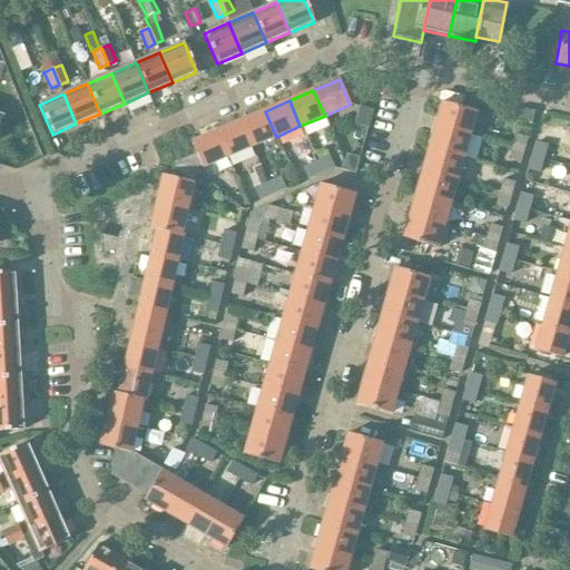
[(441,102),(434,125),(470,135),(477,112),(441,102)]
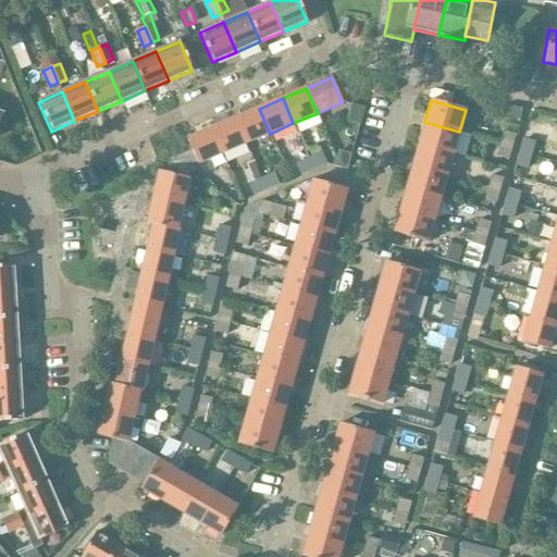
[(358,124),(363,108),(353,104),(347,121),(358,124)]
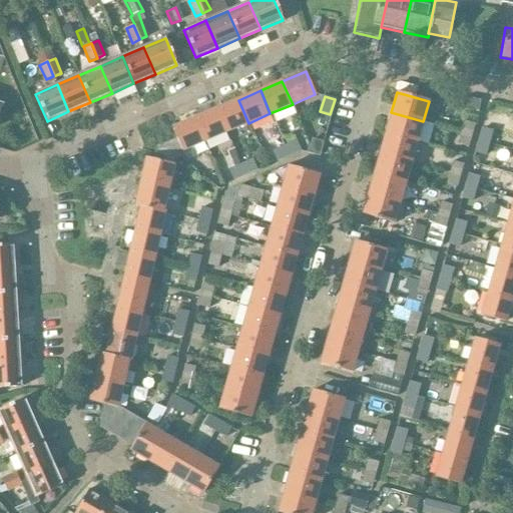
[(216,109),(226,132),(248,123),(238,100),(216,109)]
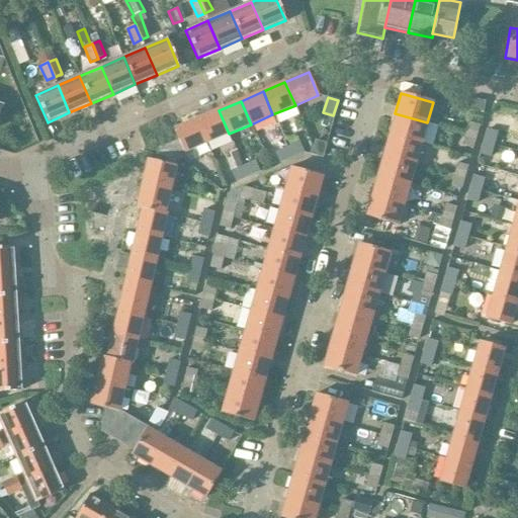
[(196,120),(206,143),(229,134),(219,110),(196,120)]
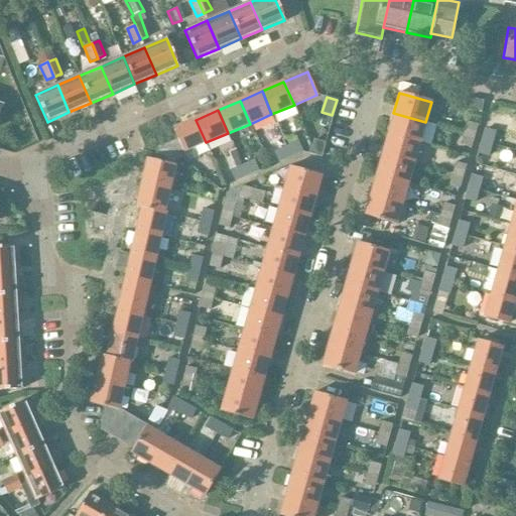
[(393,113),(388,133),(419,142),(425,122),(393,113)]
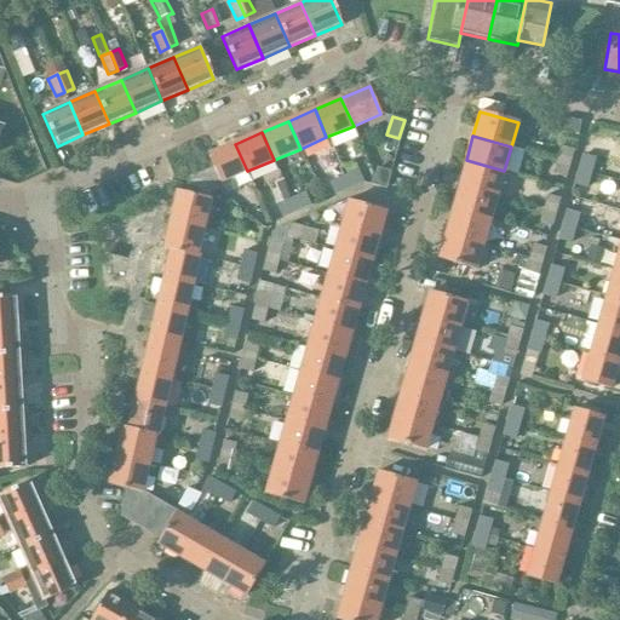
[(590,136),(580,168),(592,173),(597,158),(608,161),(614,143),(590,136)]
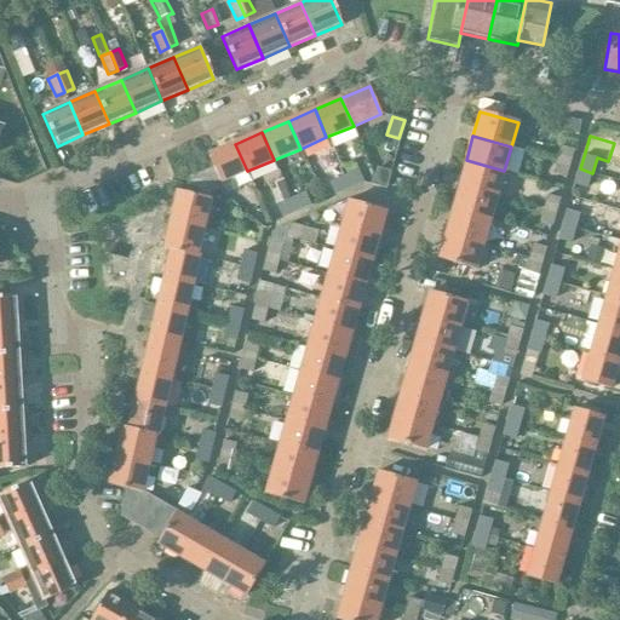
[(214,168),(191,178),(211,184),(219,181),(220,183),(247,171),(235,144),(208,155),(214,168)]
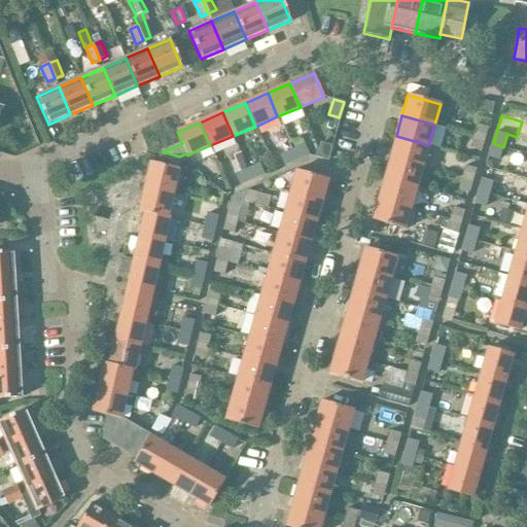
[(477,125),(473,136),(483,139),(486,128),(477,125)]
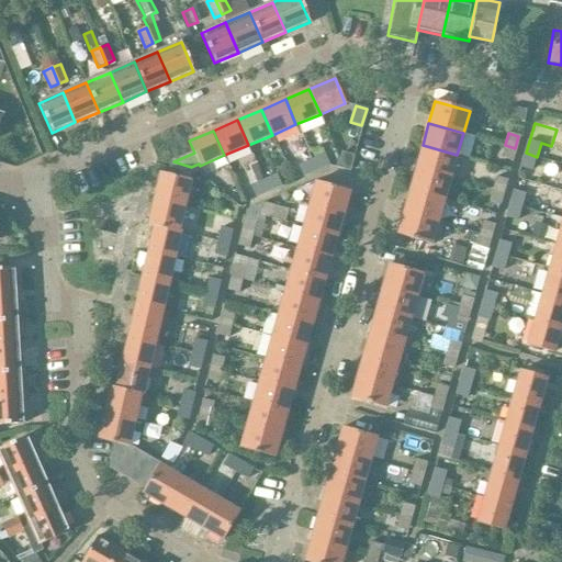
[(307,152),(311,159),(316,171),(328,166),(317,137),(305,143),(308,150),(307,152)]
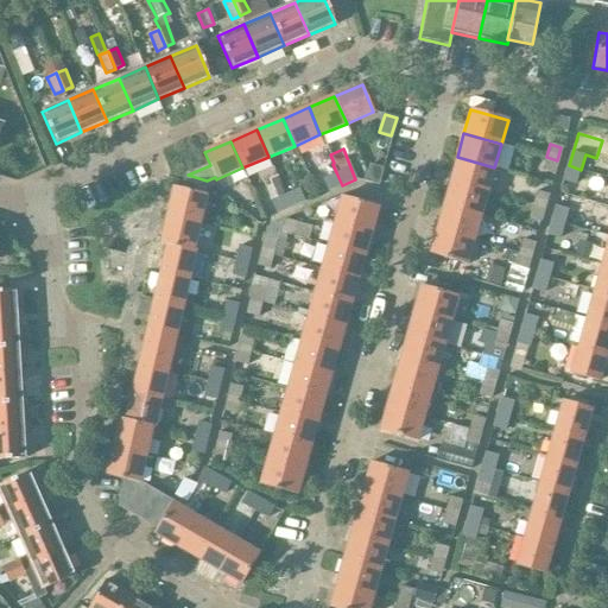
[(457,157),(450,181),(487,191),(494,168),(457,157)]
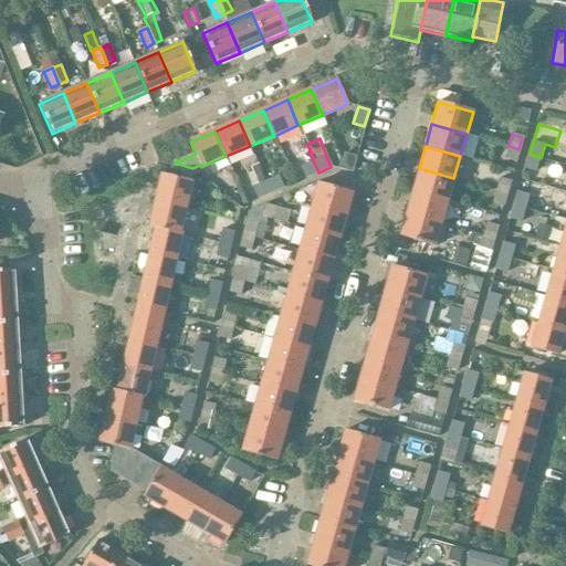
[(515,160),(519,149),(509,146),(505,158),(515,160)]
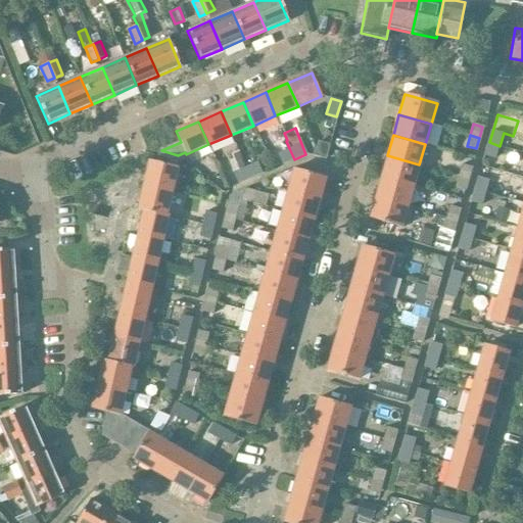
[(496,158),(500,146),(489,142),(485,155),(496,158)]
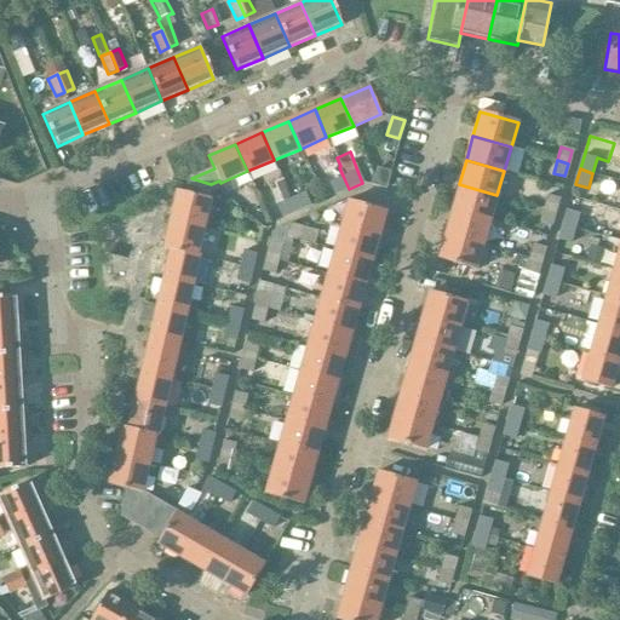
[(329,182),(336,195),(349,189),(343,176),(329,182)]
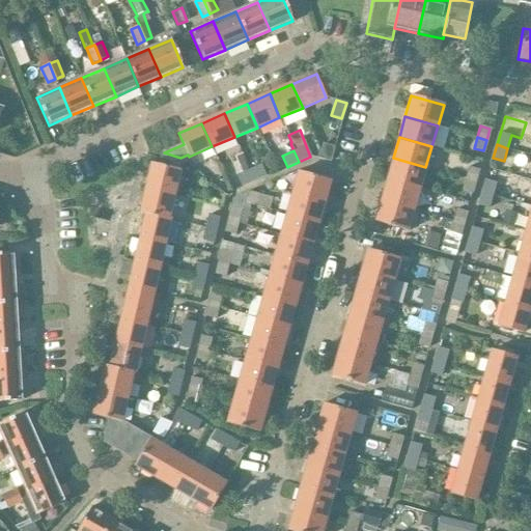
[(151,164),(146,189),(173,195),(179,170),(178,170),(180,158),(164,152),(161,166),(151,164)]
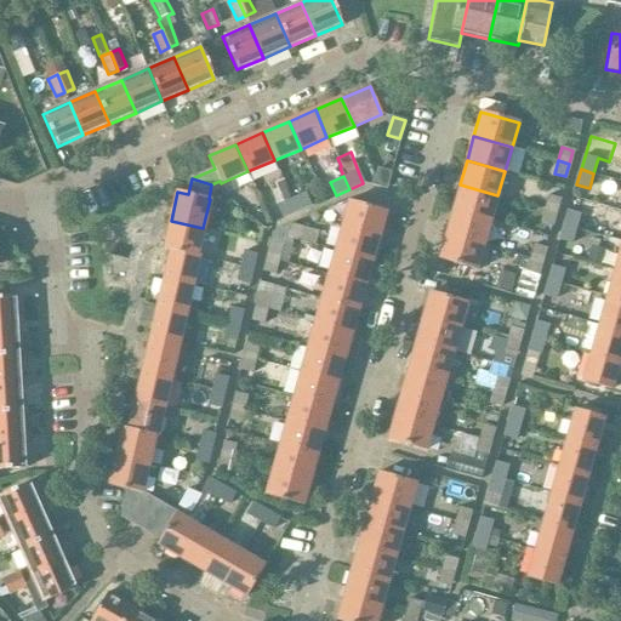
[(277,205),(283,218),(296,212),(290,199),(284,180),(274,183),(283,203),(277,205)]
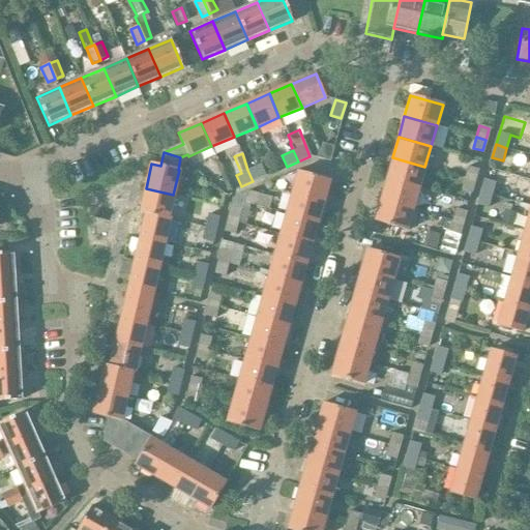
[(392,157),(386,179),(419,188),(424,167),(392,157)]
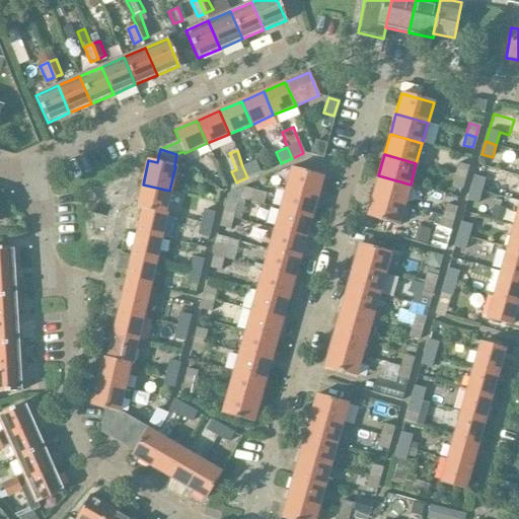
[(242,166),(247,177),(260,172),(255,161),(242,166)]
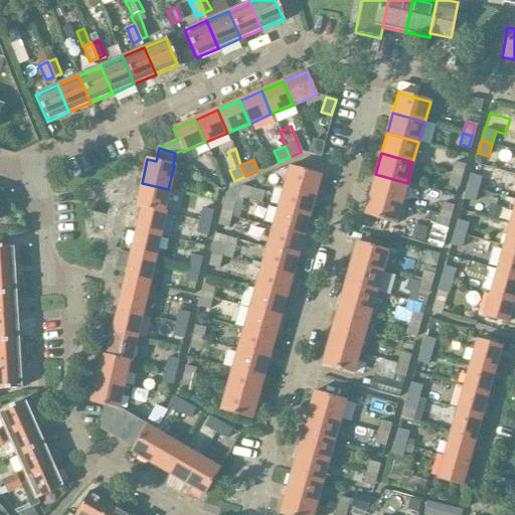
[(454,162),(451,173),(462,176),(465,165),(454,162)]
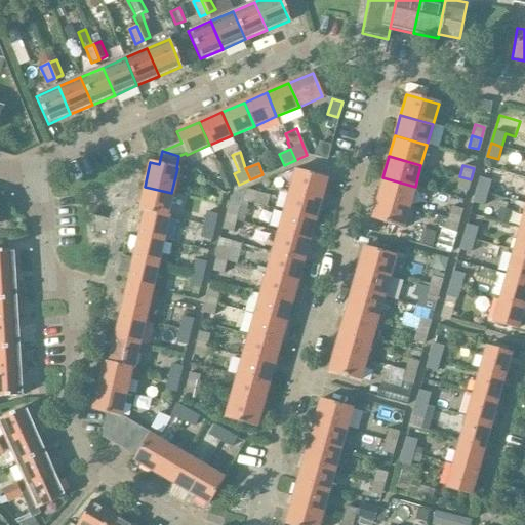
[(294,169),(288,191),(321,199),(327,178),(294,169)]
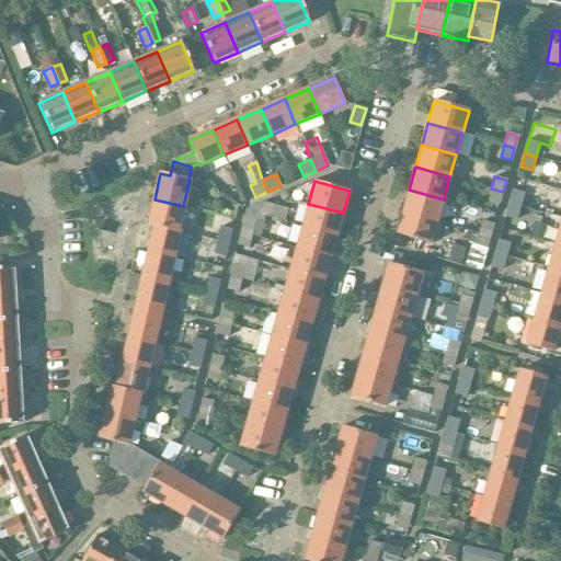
[(488,201),(499,204),(499,205),(503,192),(491,189),(488,201)]
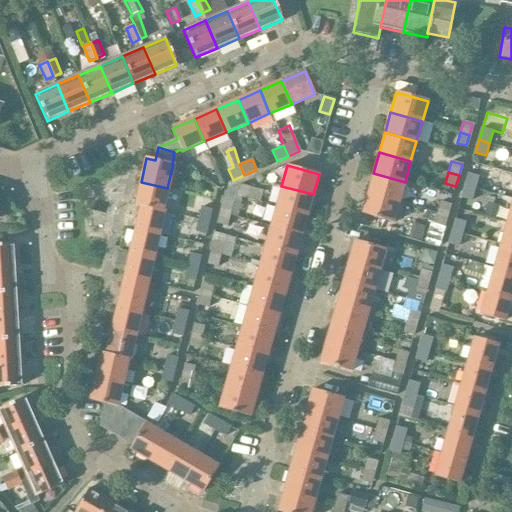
[(373,173),(367,193),(399,202),(405,182),(373,173)]
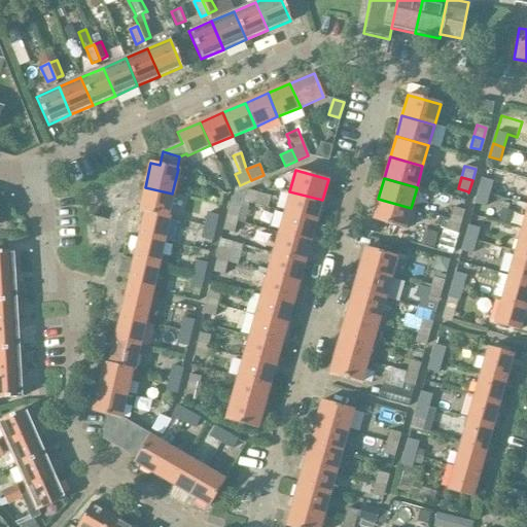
[(481,178),(477,191),(489,195),(492,181),(481,178)]
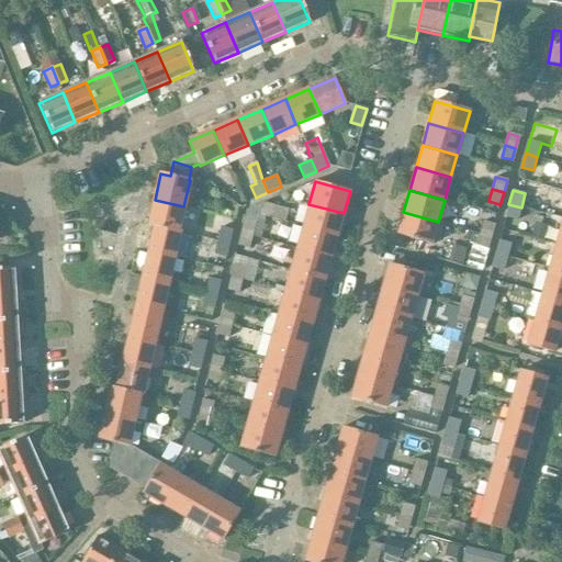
[(148,225),(154,227),(178,233),(183,206),(155,200),(148,225)]
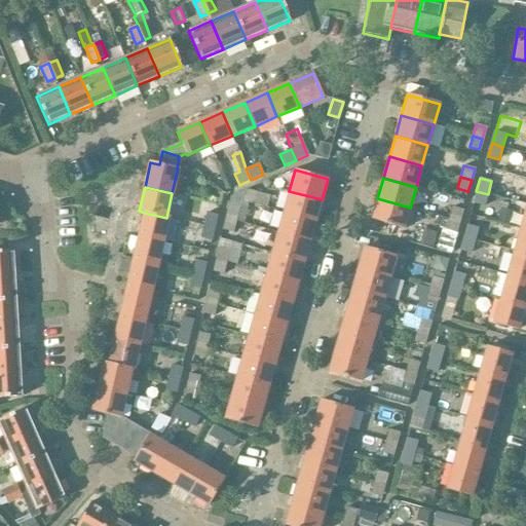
[(247,191),(243,201),(255,204),(258,193),(248,190),(247,190),(247,191)]
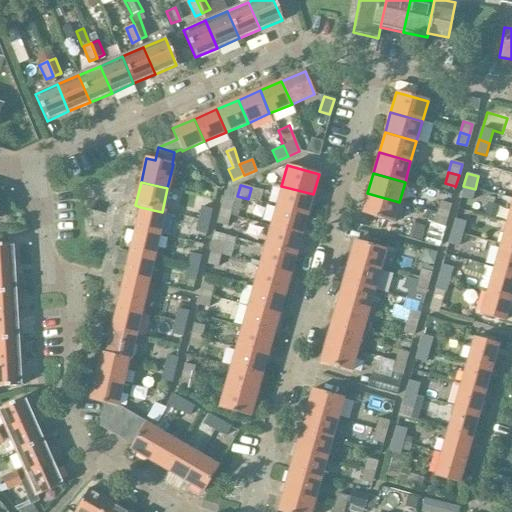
[(221,201),(218,213),(219,213),(230,215),(232,203),(234,195),(237,196),(240,186),(224,192),(222,201),(221,201)]
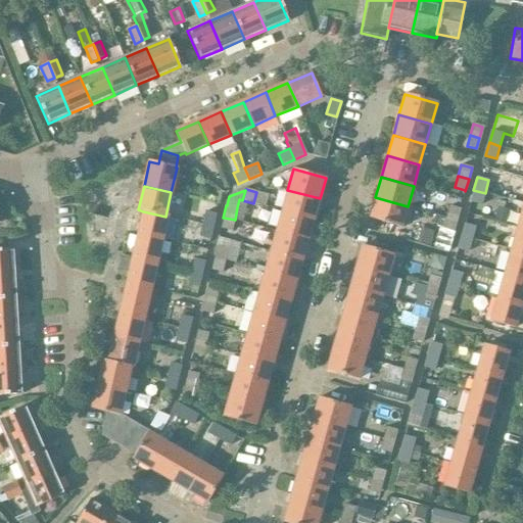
[(287,190),(282,210),(314,220),(320,198),(287,190)]
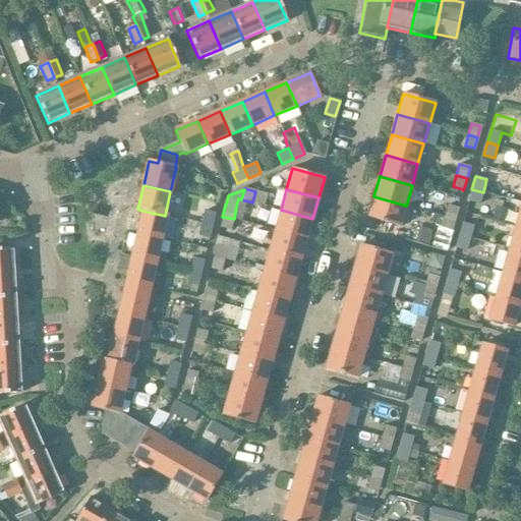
[(471,189),(468,201),(479,205),(483,192),(471,189)]
